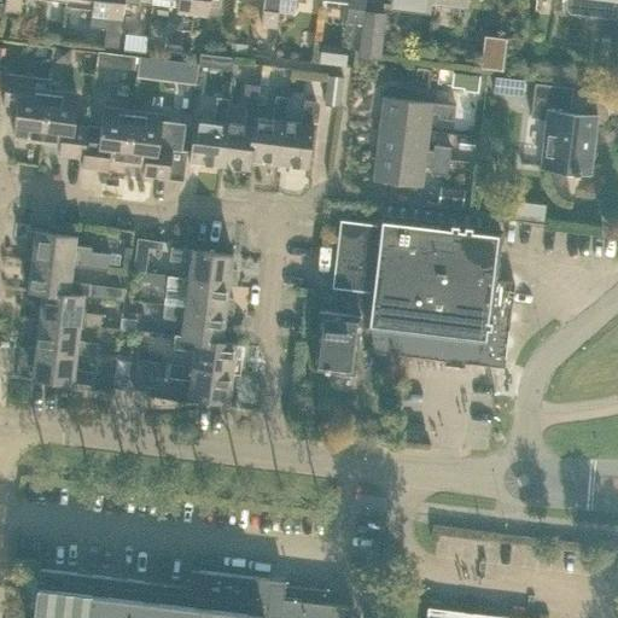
[(5,0),(4,10),(19,12),(21,0),(5,0)]
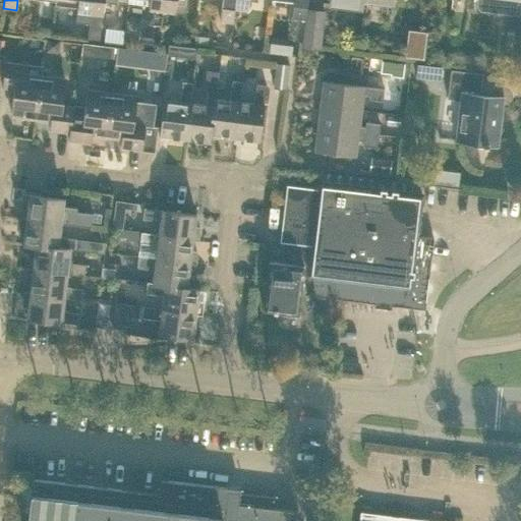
[(69,0),(69,1),(77,13),(75,22),(90,23),(91,15),(92,0),(69,0)]
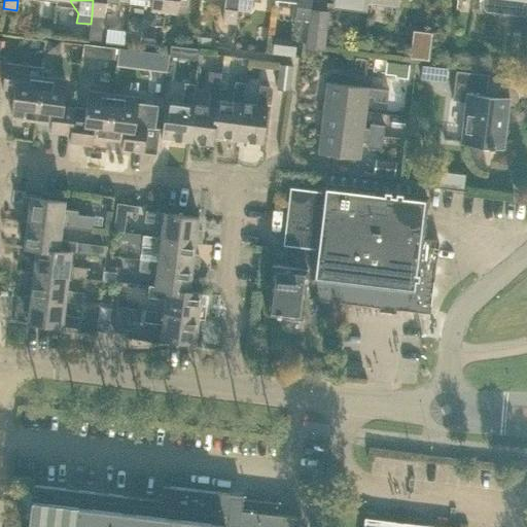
[(93,0),(92,15),(103,16),(105,1),(129,3),(129,0),(93,0)]
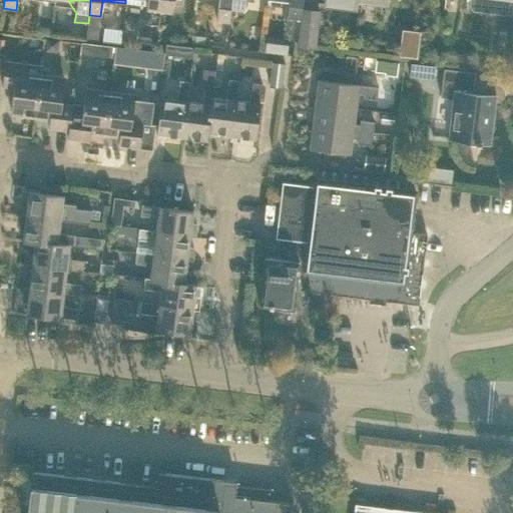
[(146,11),(160,12),(161,0),(125,0),(125,3),(139,5),(147,6),(146,11)]
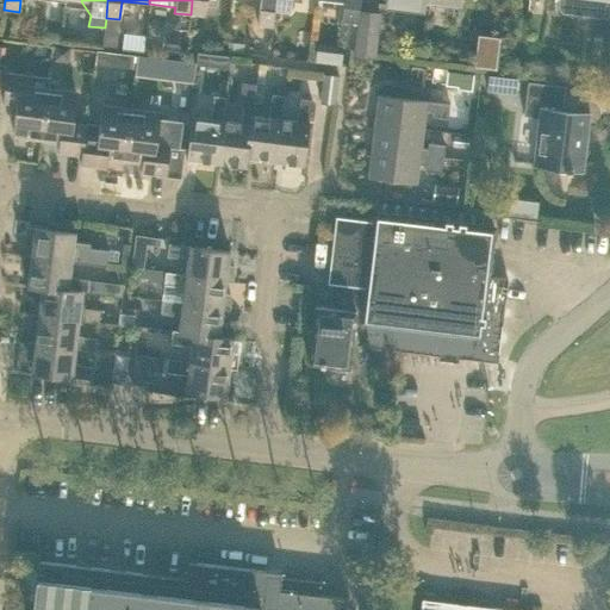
[(192,0),(191,14),(204,17),(205,6),(217,7),(217,0),(192,0)]
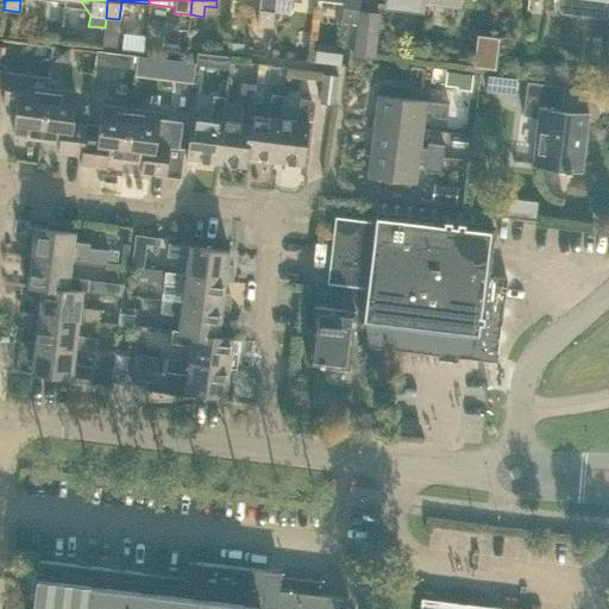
[(274,12),(275,12),(276,0),(258,0),(257,25),(271,27),(274,12)]
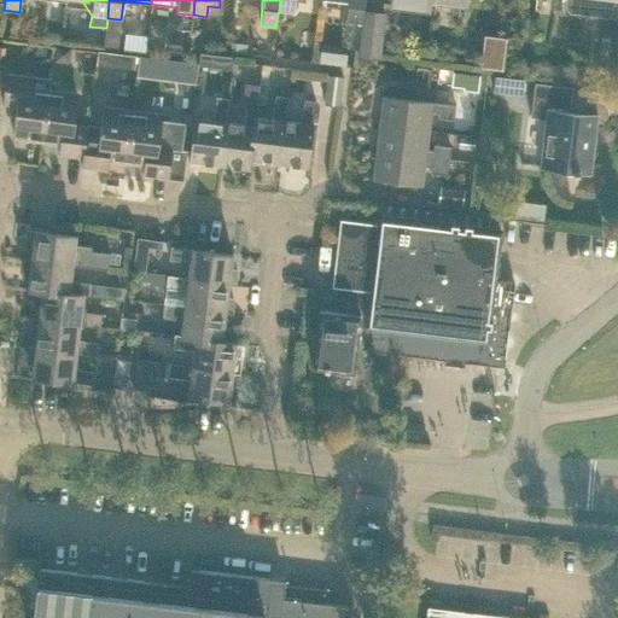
[(280,0),(279,12),(292,13),(293,1),(304,3),(303,0),(280,0)]
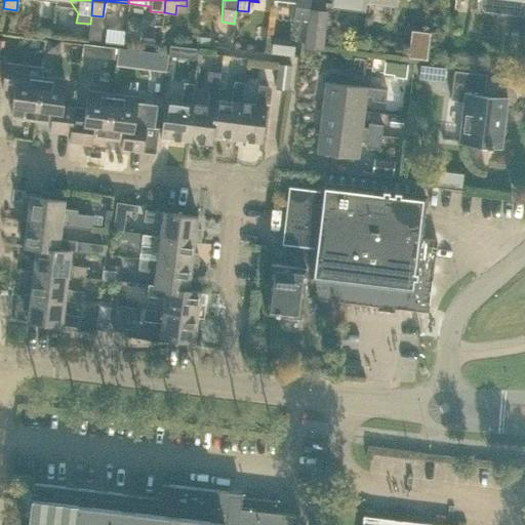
[(294,19),(308,21),(310,0),(272,0),(296,3),(294,19)]
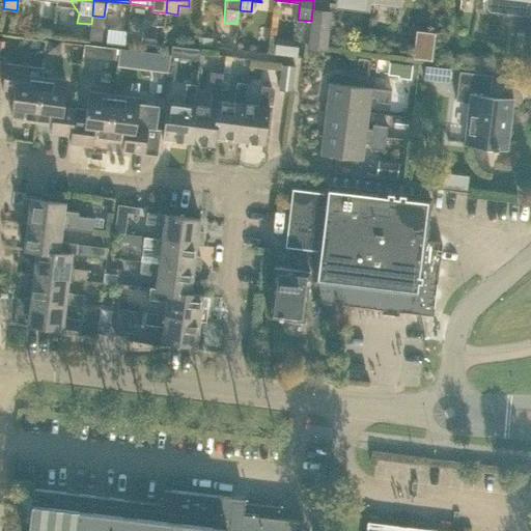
[(336,0),(336,5),(368,9),(369,0),(336,0)]
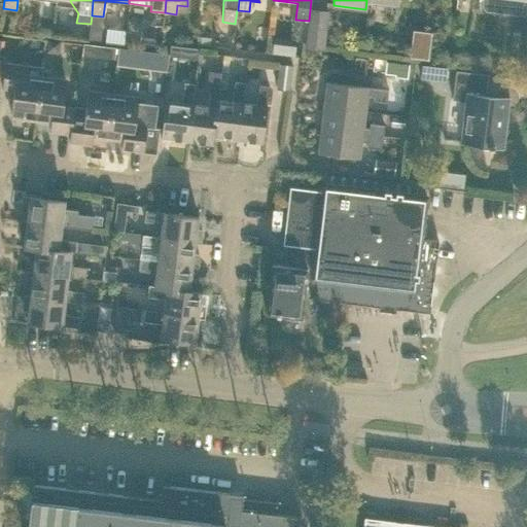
[(526,0),(483,0),(482,7),(486,11),(525,16),(526,7),(526,0)]
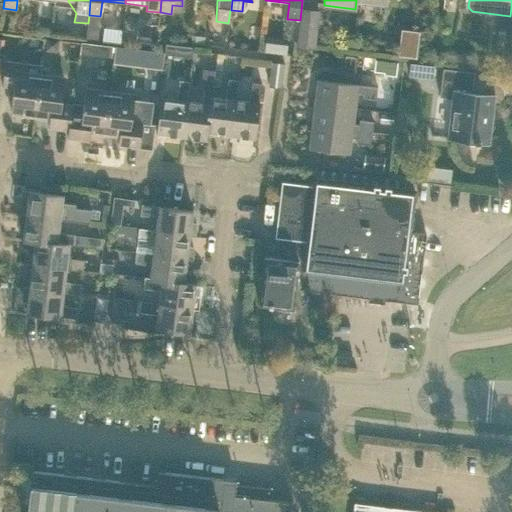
[(302,11),(298,46),(313,48),(317,13),(302,11)]
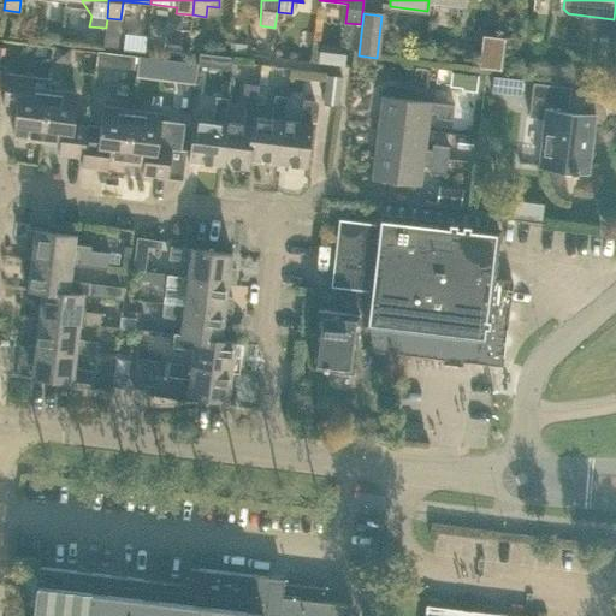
[(119,34),(105,33),(104,47),(117,49),(119,34)]
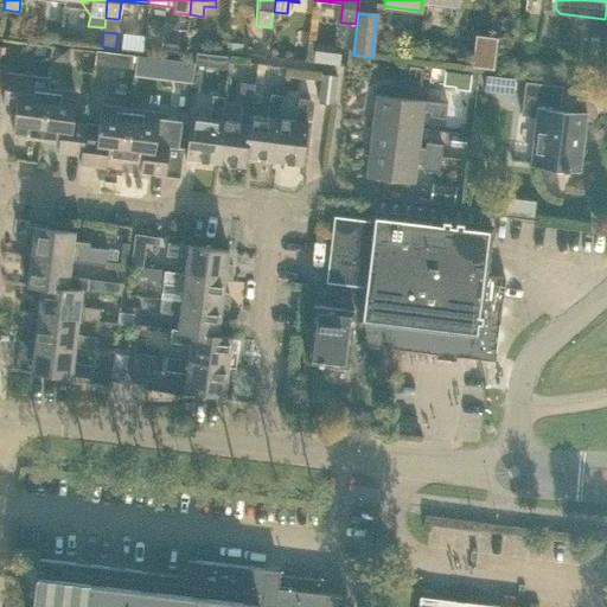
[(244,44),(228,42),(227,51),(243,53),(244,44)]
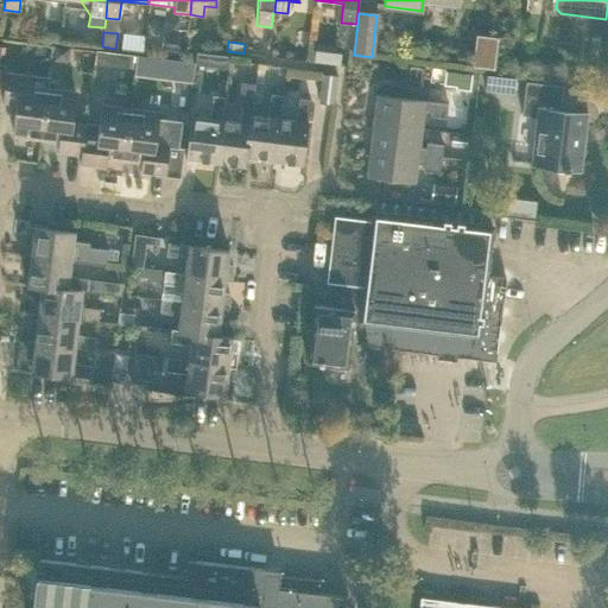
[(312,63),(327,64),(329,46),(315,44),(312,63)]
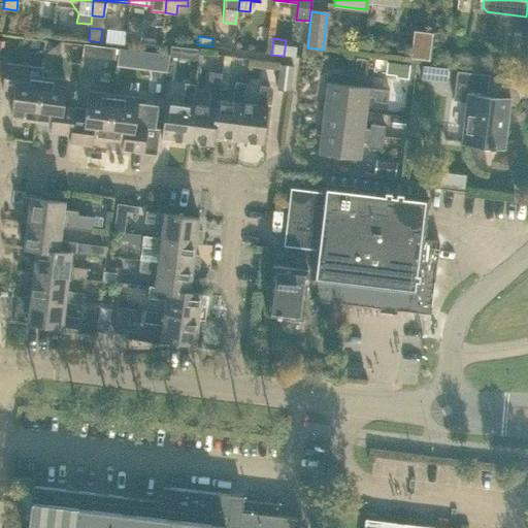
[(60,41),(46,40),(45,54),(59,55),(60,41)]
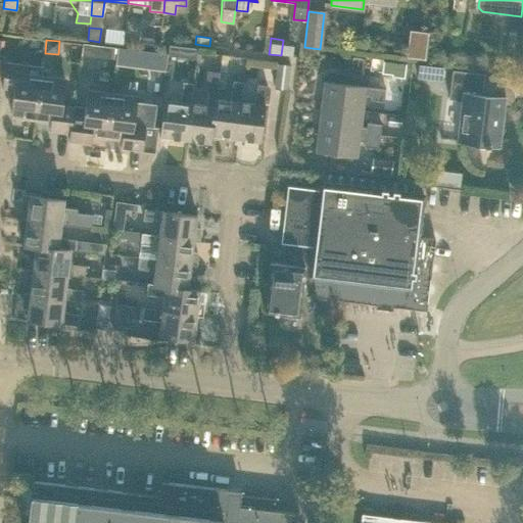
[(97,58),(99,47),(83,45),(82,56),(97,58)]
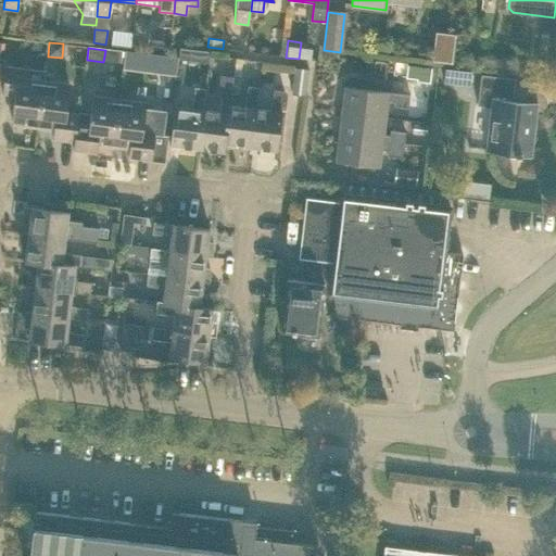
[(190,50),(179,48),(177,60),(189,61),(190,50)]
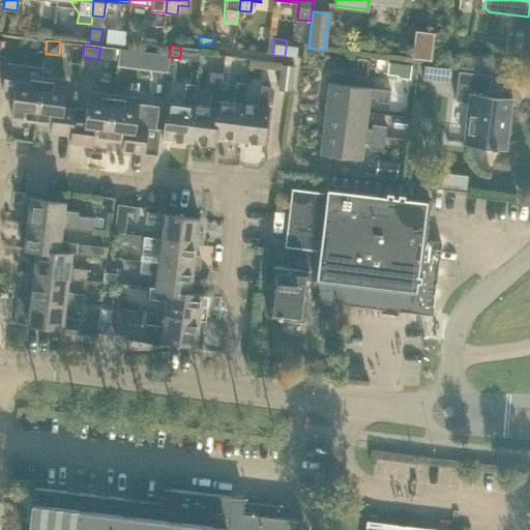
[(143,71),(165,74),(167,57),(145,54),(143,71)]
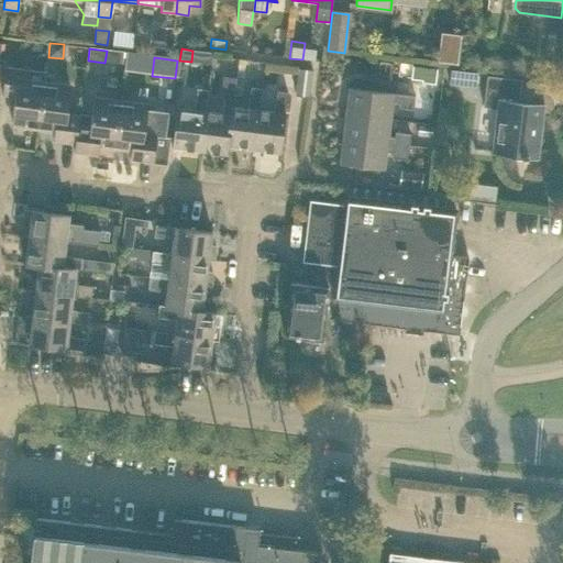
[(392,73),(411,75),(411,79),(422,80),(422,83),(435,85),(437,70),(393,65),(392,73)]
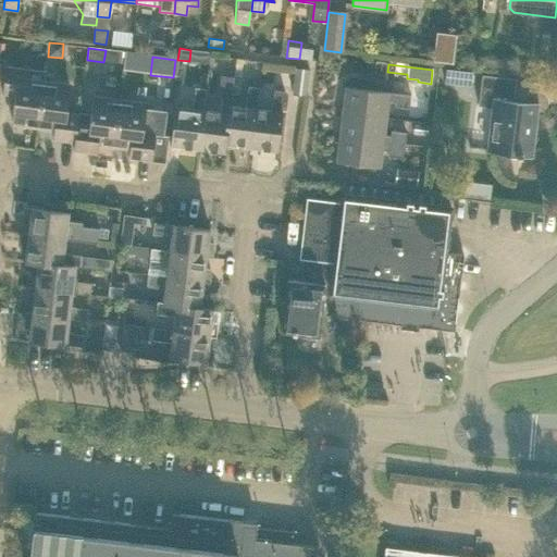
[(12,123),(38,126),(44,83),(46,72),(28,70),(7,66),(2,95),(15,97),(12,123)]
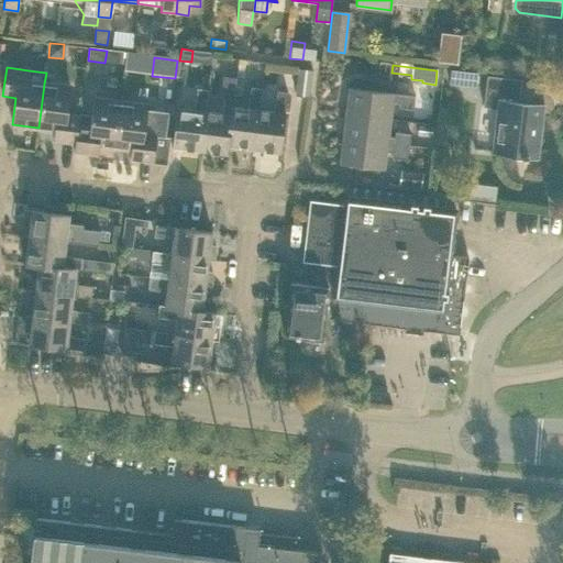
[(309,97),(312,70),(298,68),(295,96),(309,97)]
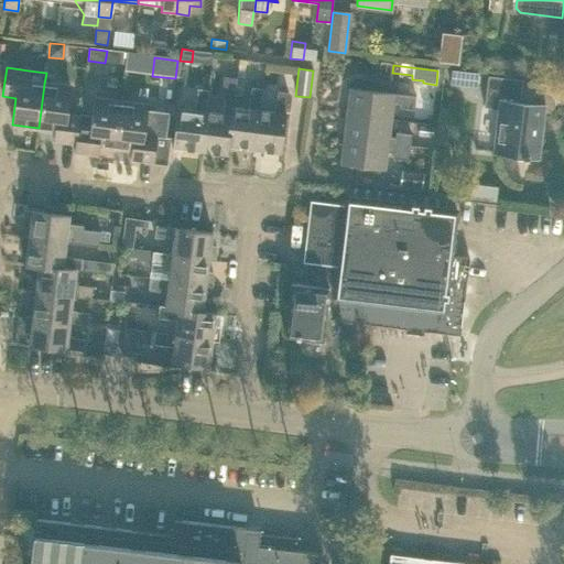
[(451,71),(449,85),(476,88),(477,73),(451,71)]
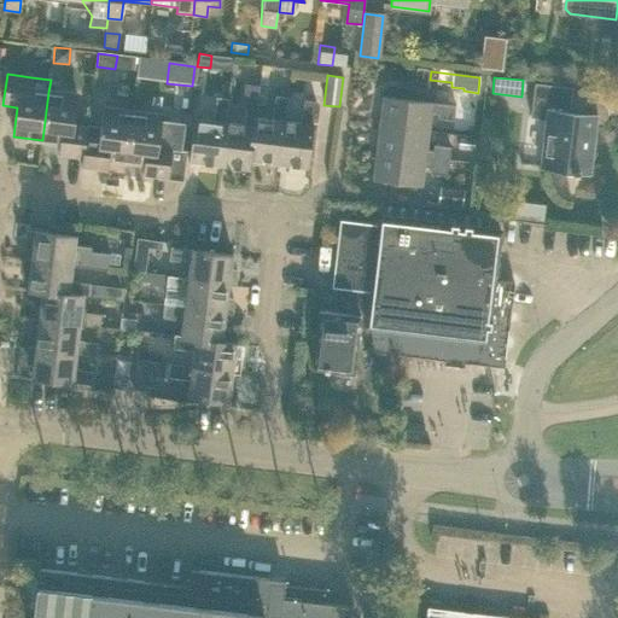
[(535,83),(531,117),(547,120),(541,167),(589,173),(596,117),(569,114),(571,88),(535,83)]
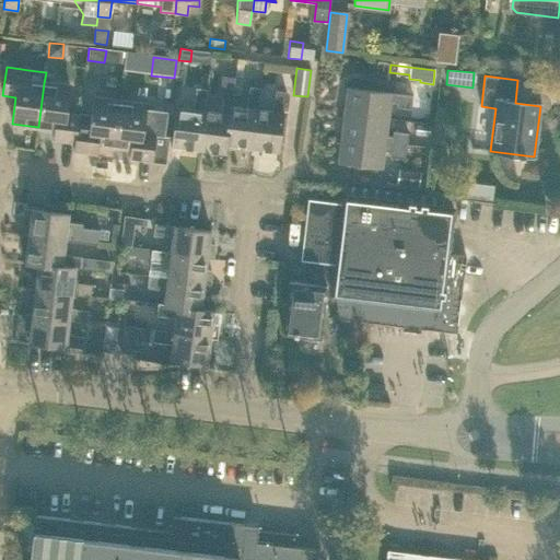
[(222,92),(233,93),(234,79),(224,78),(222,92)]
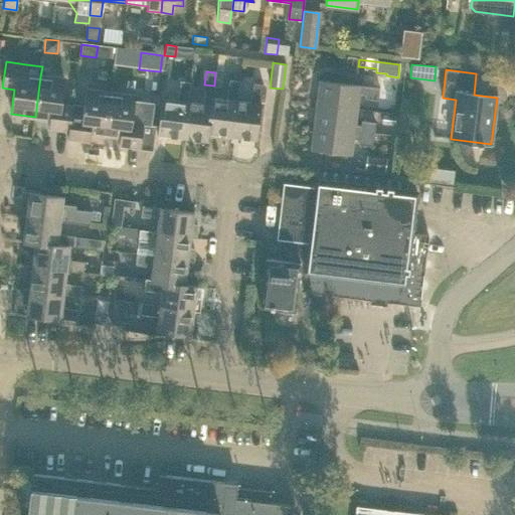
[(64,79),(40,76),(35,117),(50,119),(48,130),(68,132),(69,132),(72,106),(60,105),(64,79)]
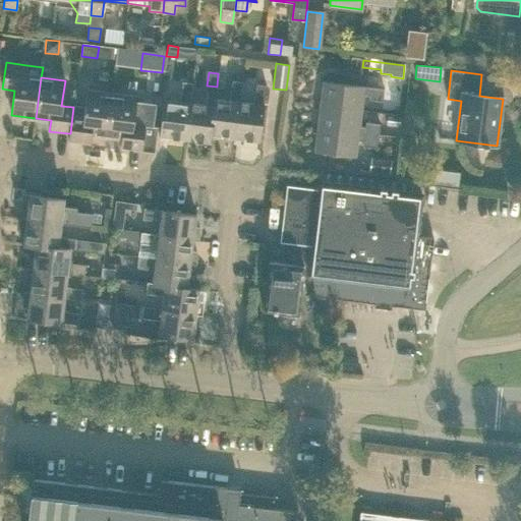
[(234,138),(239,102),(242,82),(232,81),(230,101),(215,99),(210,135),(211,135),(234,138)]
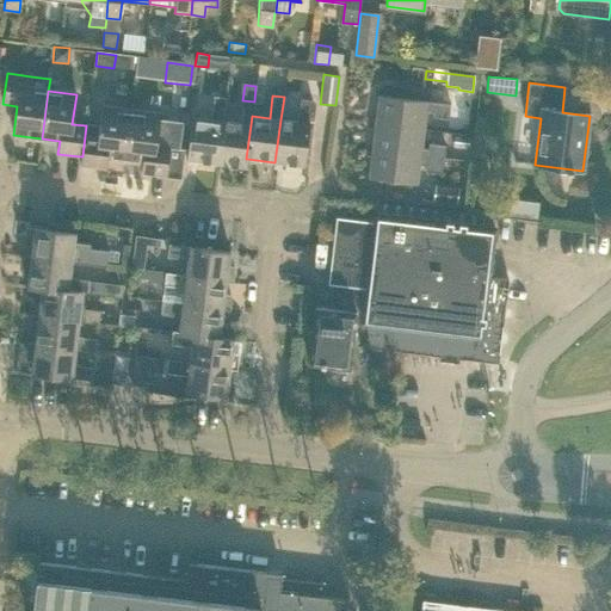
[(432,111),(432,117),(449,118),(450,105),(426,102),(380,96),(376,123),(423,129),(425,111),(432,111)]
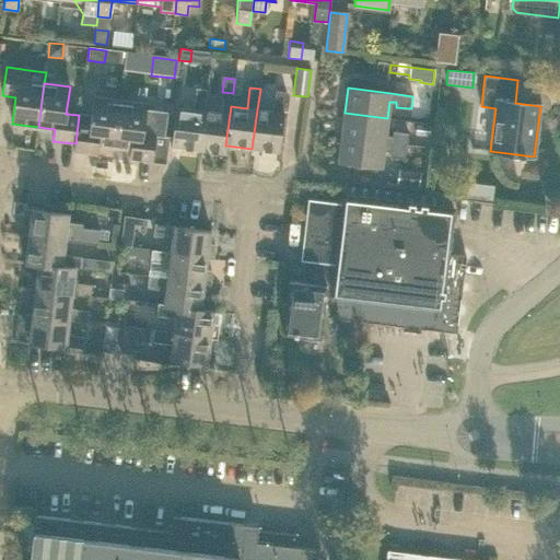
[(177,107),(172,147),(198,150),(203,111),(207,90),(196,89),(194,109),(177,107)]
